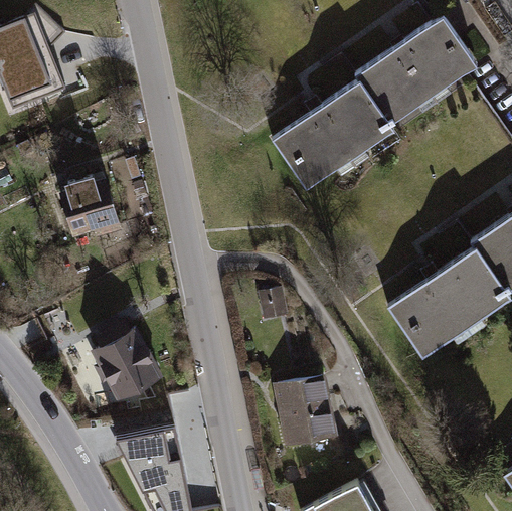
[(22,18),(0,27),(0,87),(10,111),(63,90),(47,51),(63,34),(33,6),(22,18)]
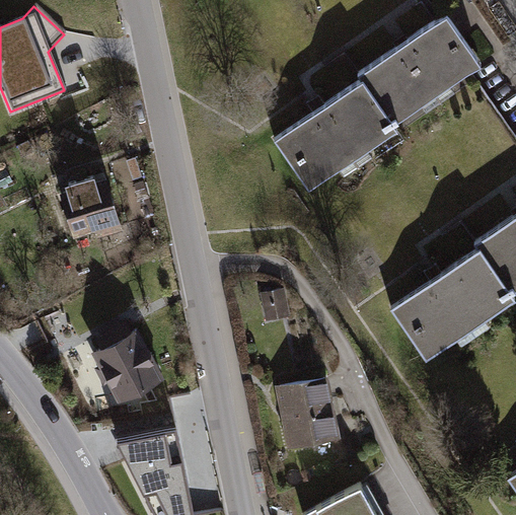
[(364,82),(396,128),(484,68),(447,14),(359,75),(364,82)]
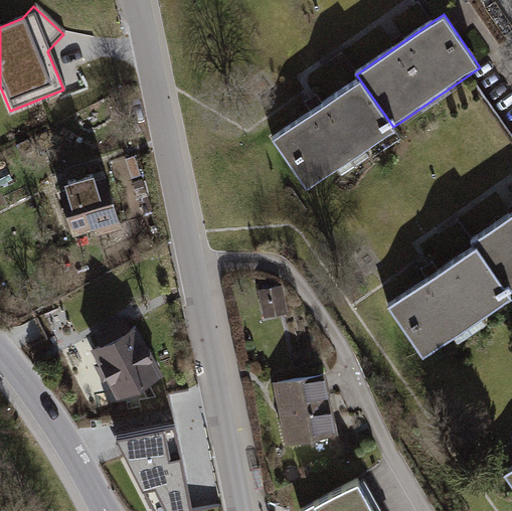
[(361,81),(271,140),(306,191),(396,131),(393,127),(361,81)]
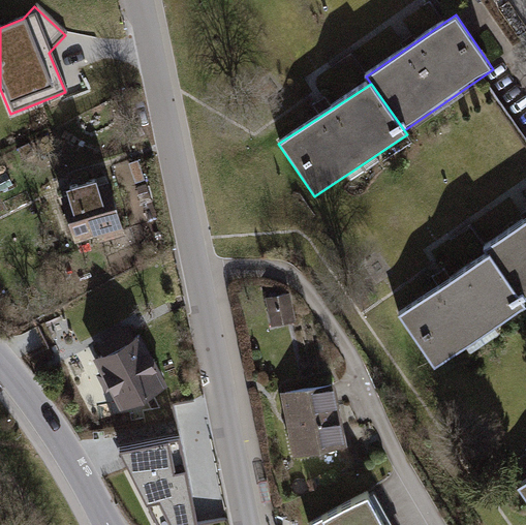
[(69,196),(60,198),(74,245),(95,239),(97,245),(126,239),(110,183),(98,187),(96,182),(66,190),(69,196)]
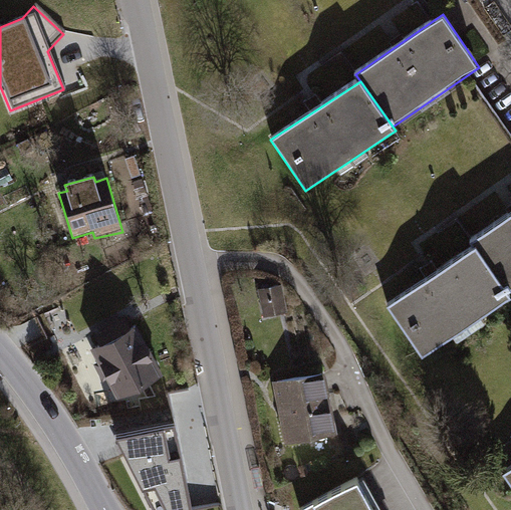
[(510,215),(471,243),(476,249),(510,294),(510,293),(510,215)]
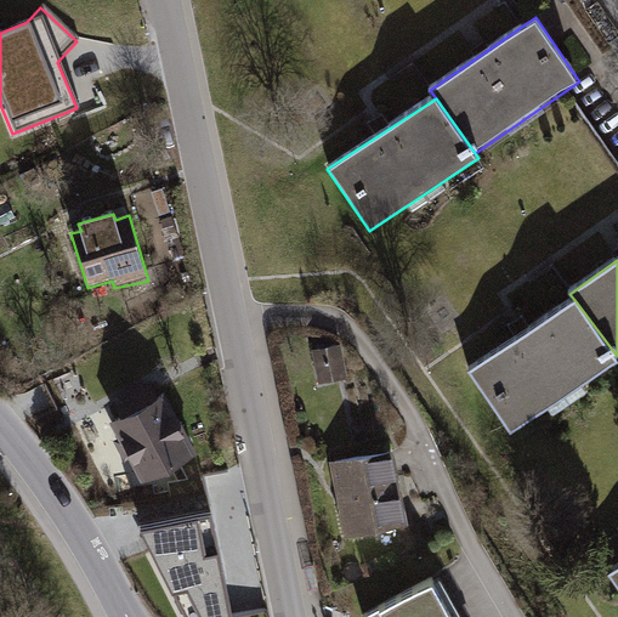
[(617,356),(576,301),(468,373),(509,436),(617,364),(617,356)]
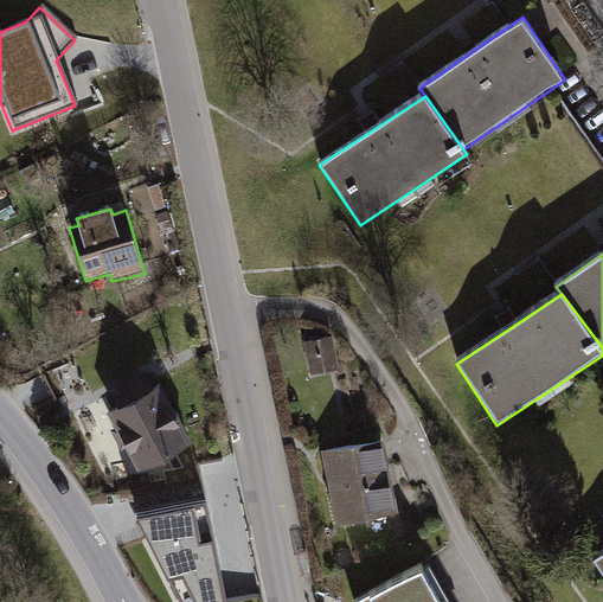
[(329,335),(301,343),(307,377),(335,371),(329,335)]
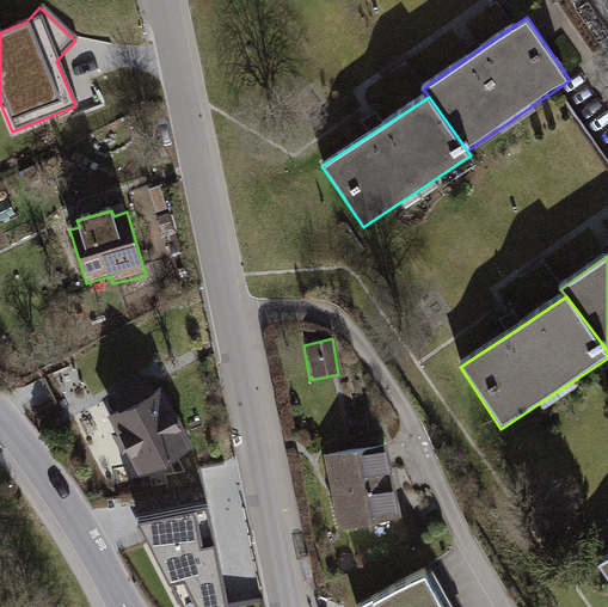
[(163,390),(106,417),(137,478),(194,452),(163,390)]
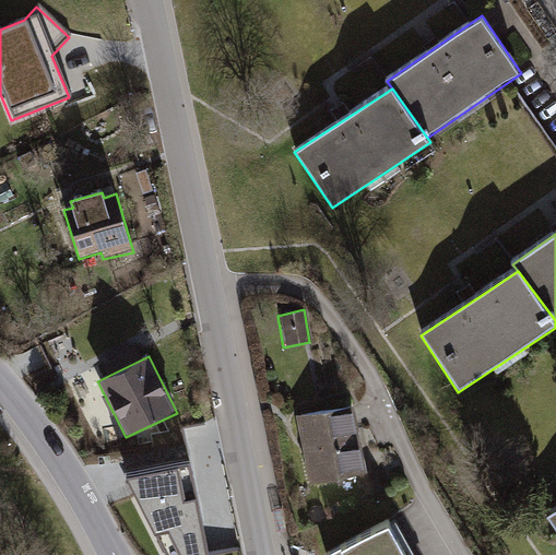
[(350,402),(293,415),(306,483),(363,471),(350,402)]
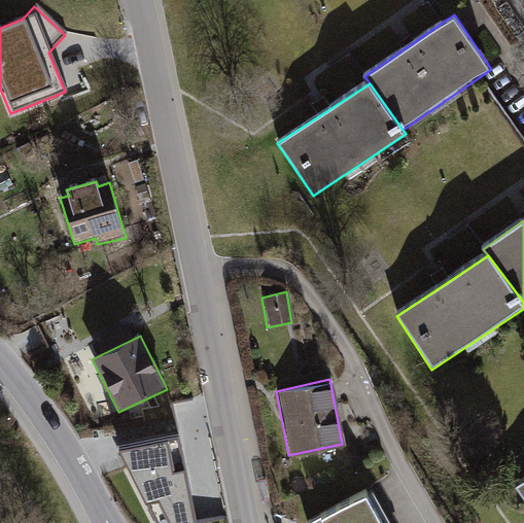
[(201,522),(177,403),(139,411),(142,424),(123,428),(141,522),(201,522)]
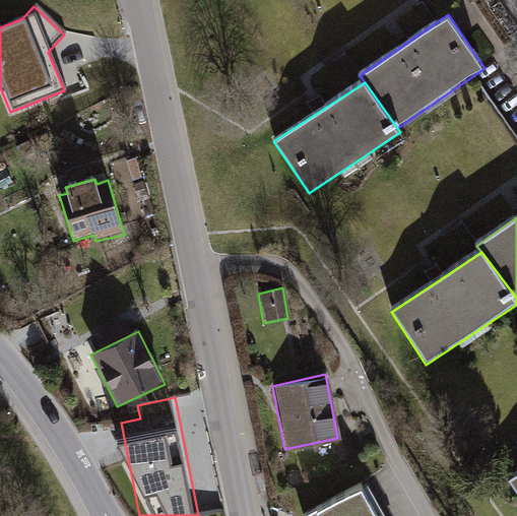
[(516,465),(504,474),(516,494),(516,465)]
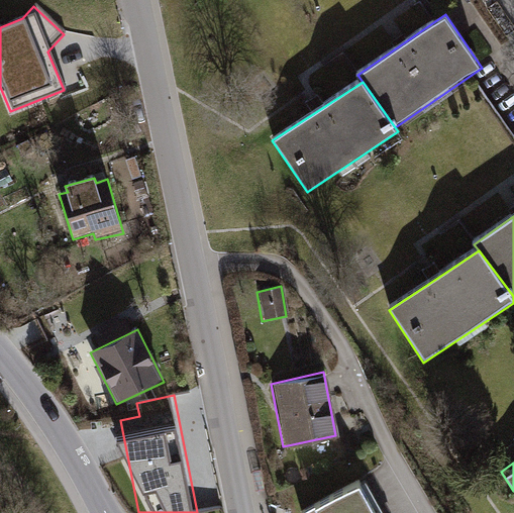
[(379,512),(356,476),(296,510),(297,512),(379,512)]
